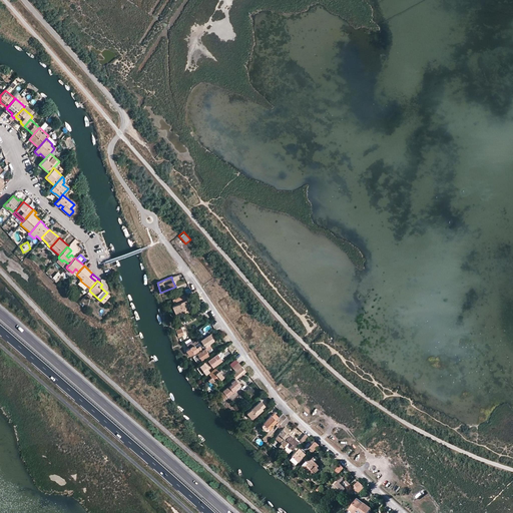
[(100,301),(103,303),(109,295),(107,293),(100,301)]
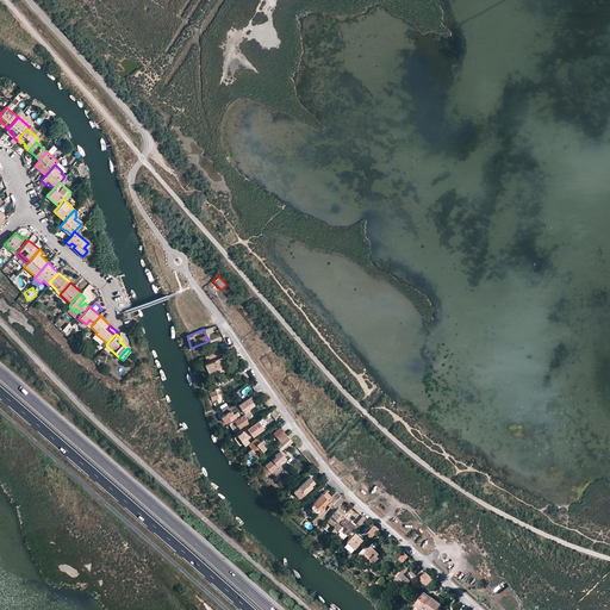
[(210,375),(226,367),(222,356),(219,358),(216,350),(205,356),(207,362),(205,363),(210,375)]
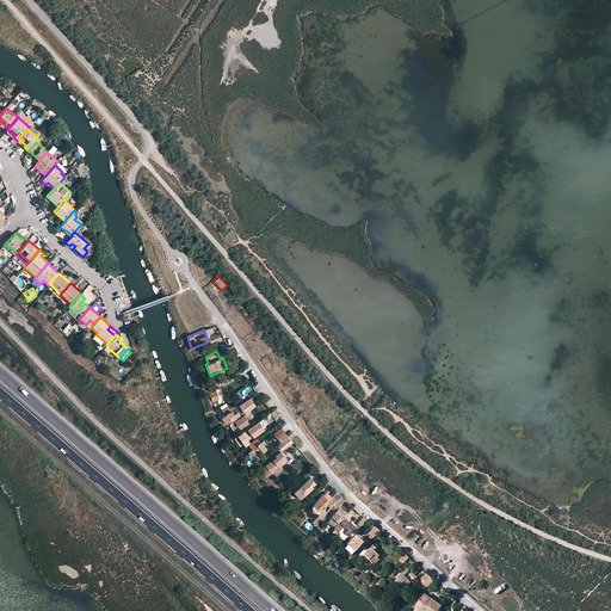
[(210,394),(213,401),(220,397),(216,390),(210,394)]
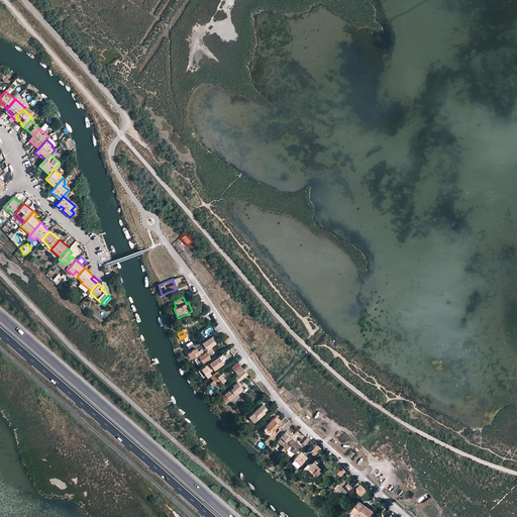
[(198,356),(201,354),(210,347),(212,347),(210,345),(215,342),(211,336),(202,342),(196,347),(197,349),(200,348),(201,350),(194,355),(196,357),(198,356)]
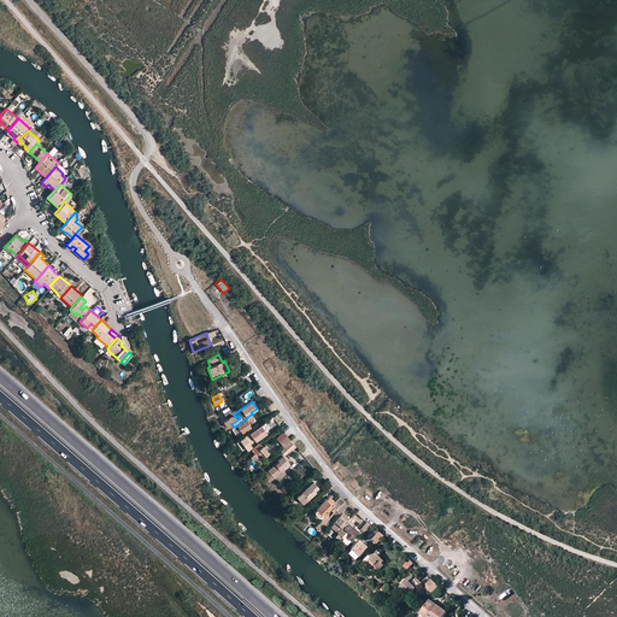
[(229,410),(223,413),(227,418),(223,421),(228,427),(231,424),(240,418),(239,416),(235,417),(234,415),(231,411),(229,410)]
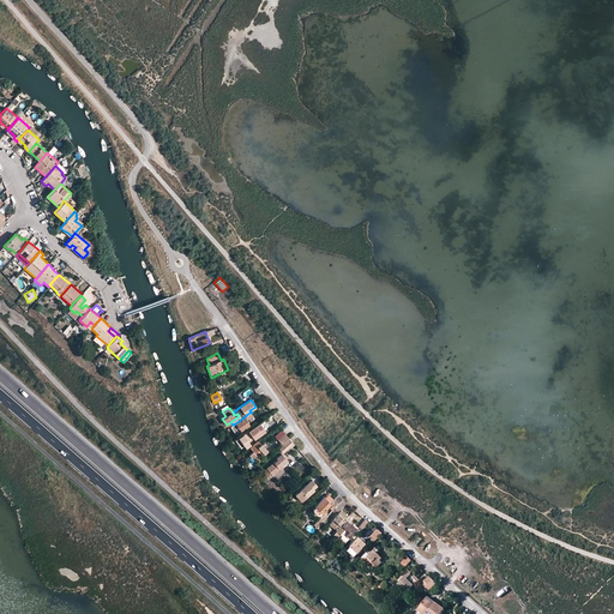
[(250,413),(239,421),(235,423),(236,423),(232,427),(236,433),(250,425),(247,422),(248,421),(247,419),(252,415),(250,413)]
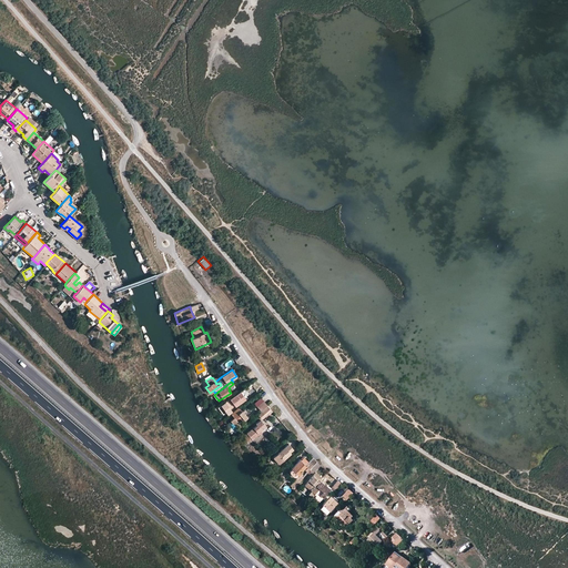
[(244,398),(240,392),(230,398),(235,405),(244,398)]
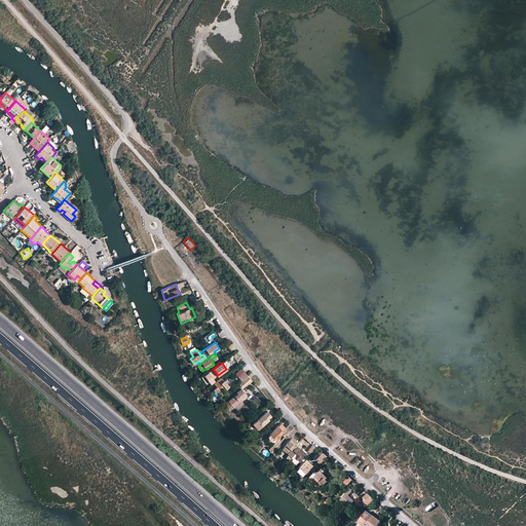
[(202,377),(207,383),(216,376),(212,370),(202,377)]
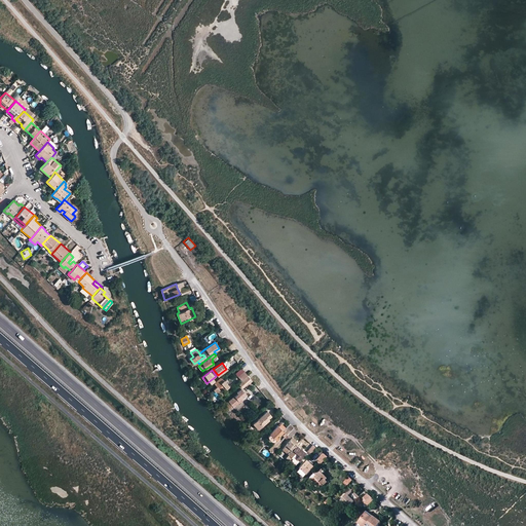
[(247,375),(243,371),(237,376),(241,380),(247,375)]
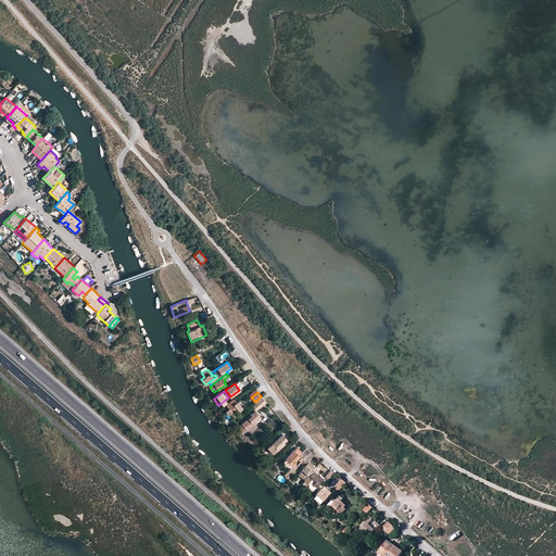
[(255,402),(261,408),(267,403),(261,396),(255,402)]
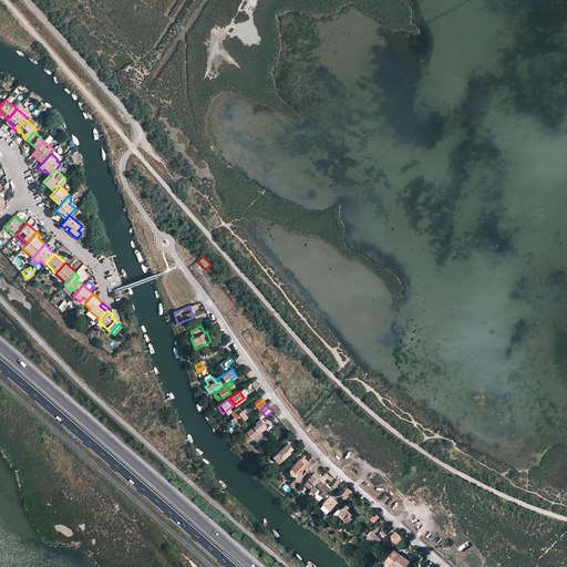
[(238,406),(230,413),(234,416),(230,420),(234,423),(237,424),(246,415),(238,406)]
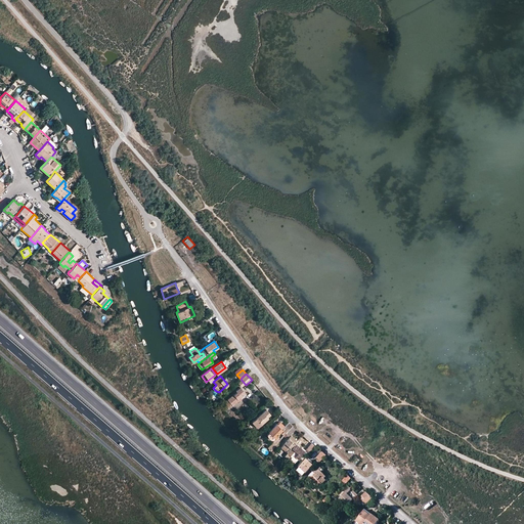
[(241,379),(236,382),(243,388),(246,385),(241,379)]
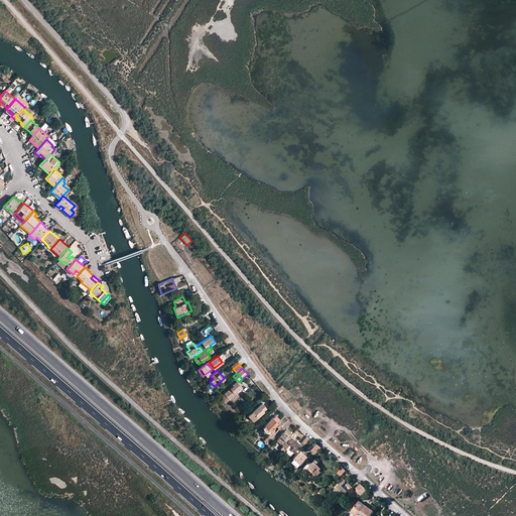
[(228,398),(229,399),(240,390),(242,388),(236,381),(232,385),(233,386),(224,393),(222,395),(222,396),(224,400),(226,400),(228,398)]
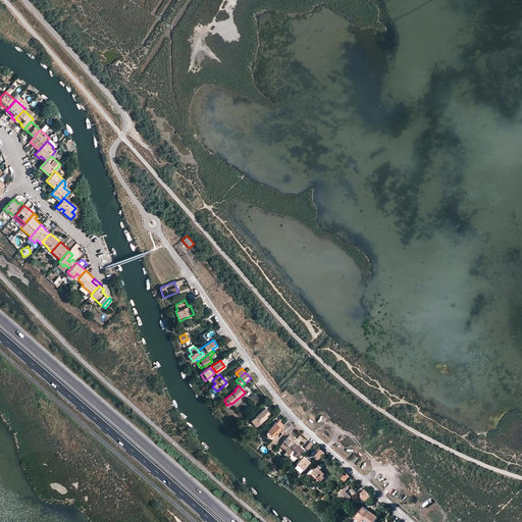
[(269,412),(264,408),(251,419),(256,425),(267,416),(266,415),(269,412)]
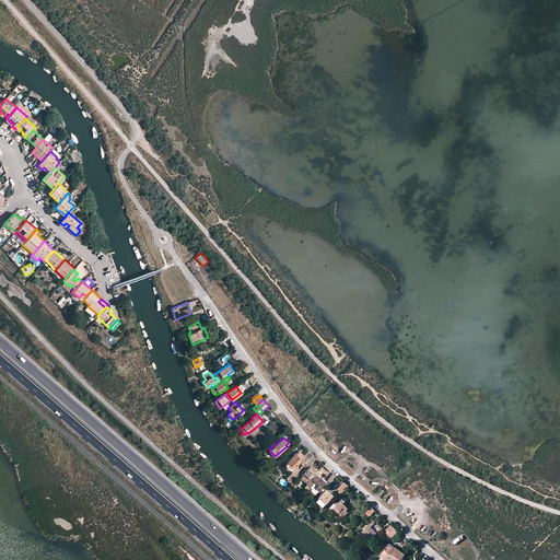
[(293,467),(293,468),(300,462),(302,465),(306,461),(312,455),(307,451),(303,455),(299,451),(296,453),(295,453),(287,461),(288,462),(286,464),(286,466),(289,469),(291,469),(293,467)]
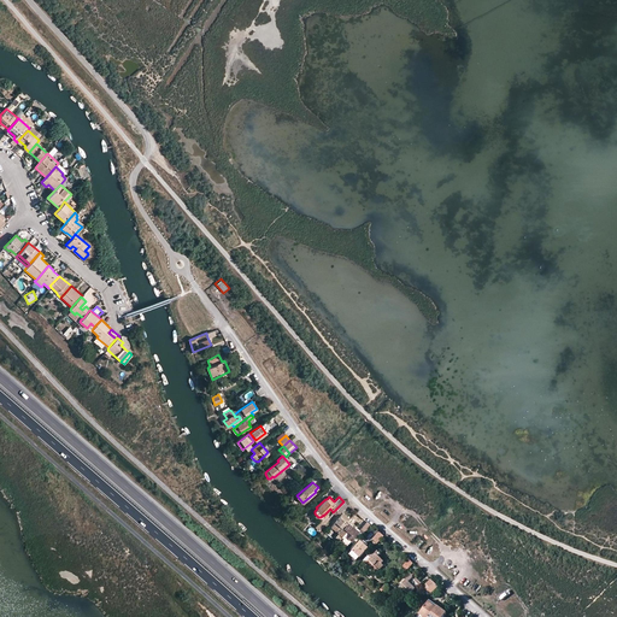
[(347,505),(344,501),(338,507),(341,511),(347,505)]
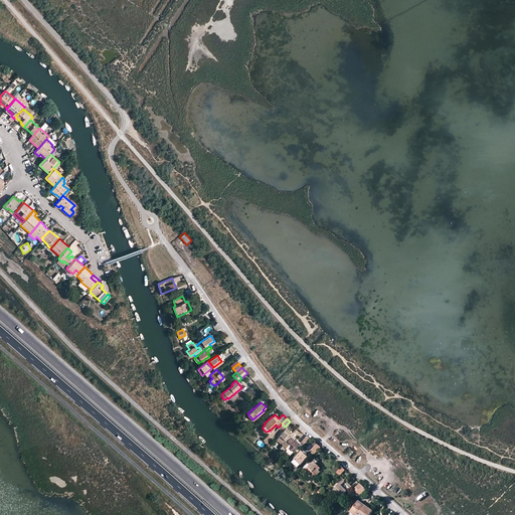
[(277,440),(282,444),(289,436),(292,433),(286,427),(277,440)]
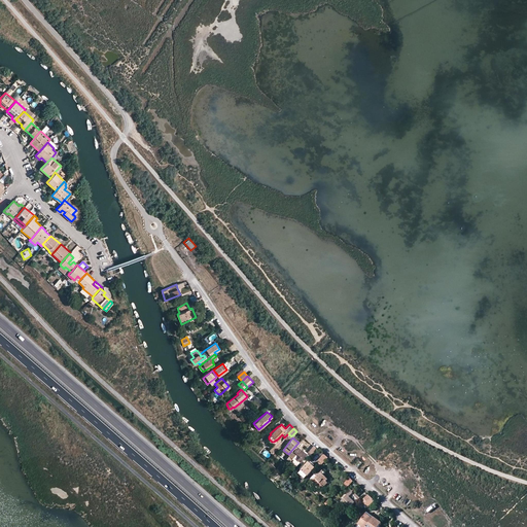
[(286,458),(295,466),(305,455),(302,453),(303,452),(295,446),(288,454),(287,455),(288,455),(286,458)]
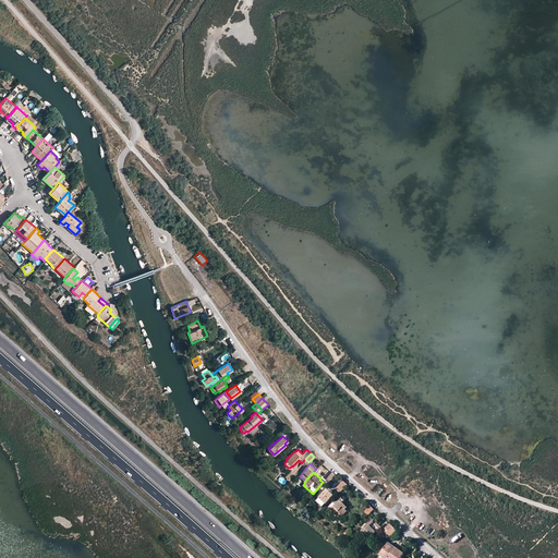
[(323,481),(327,485),(336,475),(331,472),(323,481)]
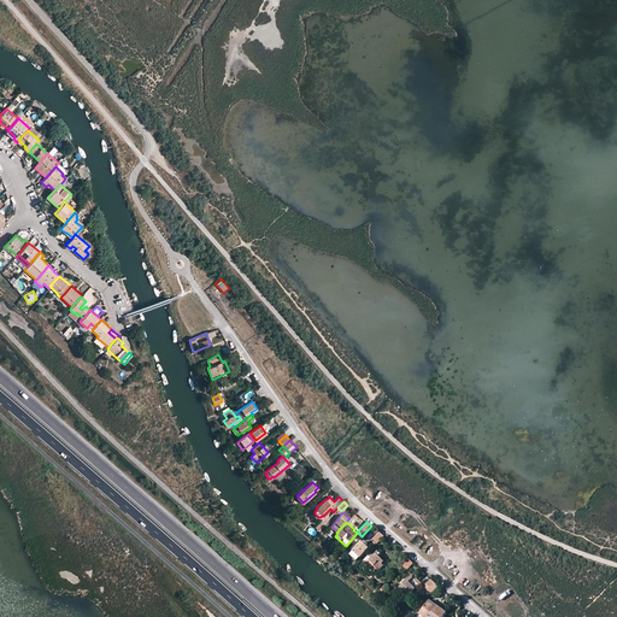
[(374,547),(375,546),(383,536),(378,533),(372,539),(374,541),(371,545),(374,547)]
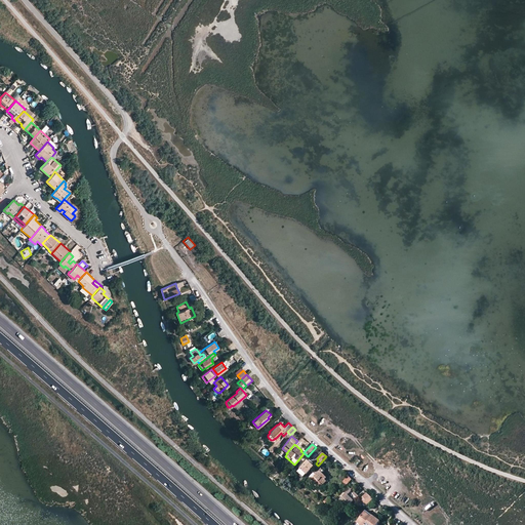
[(313,467),(308,461),(299,471),(305,476),(313,467)]
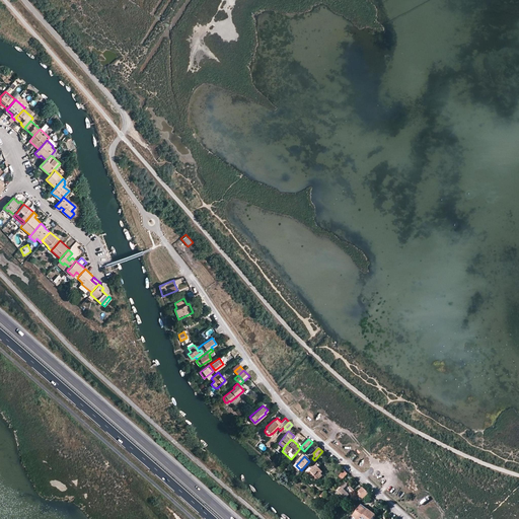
[(321,473),(322,472),(318,468),(320,466),(315,461),(310,467),(311,469),(308,473),(309,476),(310,477),(313,478),(316,482),(322,475),(321,473)]
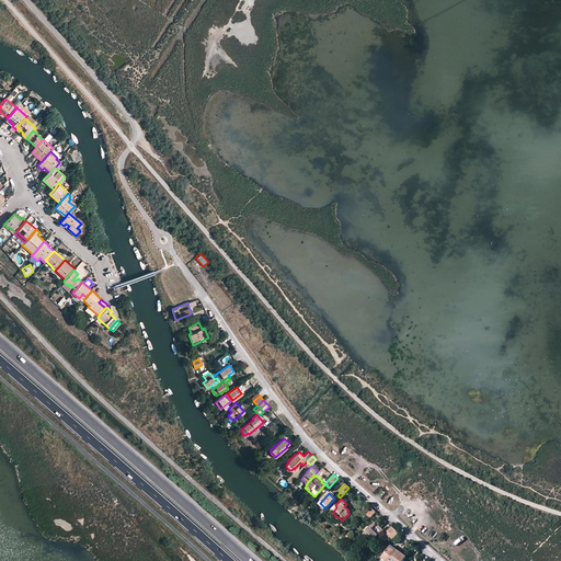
[(368,517),(370,518),(376,513),(373,508),(362,521),(362,522),(364,523),(368,517)]
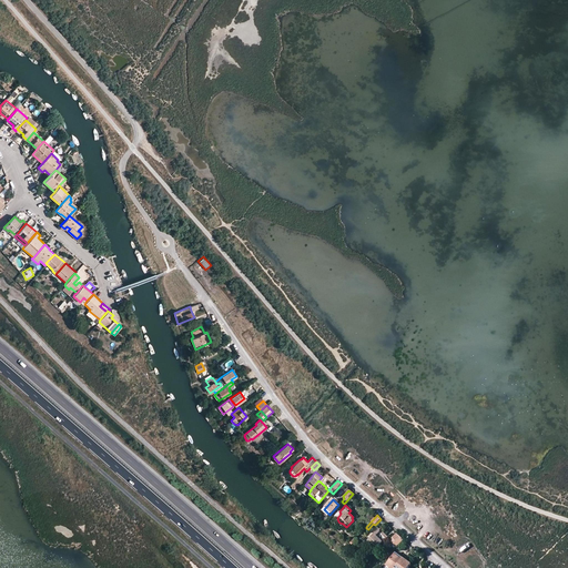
[(386,538),(378,530),(365,545),(373,553),(386,538)]
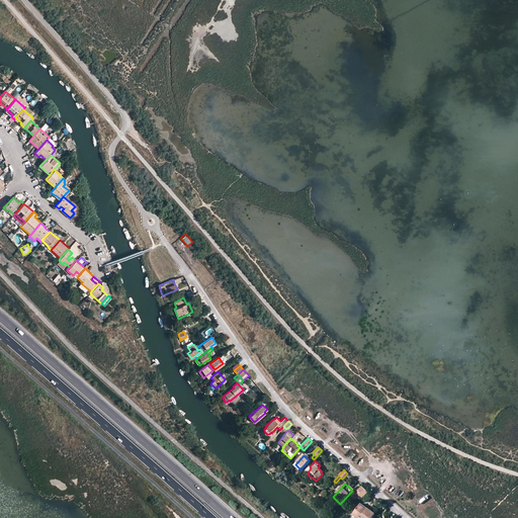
[(371,517),(374,514),(367,509),(366,510),(359,505),(352,516),(355,517),(371,517)]
